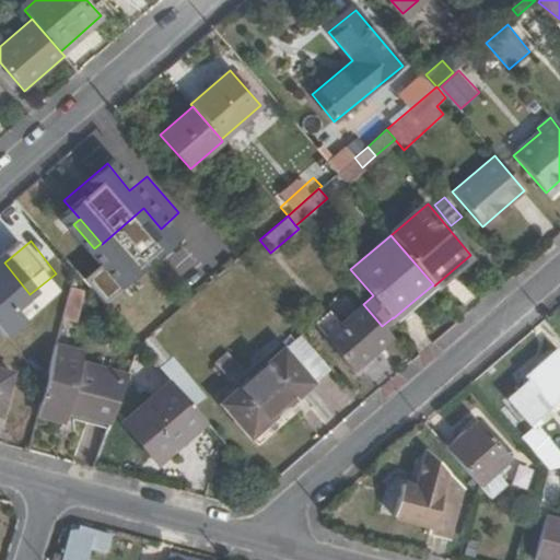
[(228,268),(238,258),(232,251),(220,260),(228,268)]
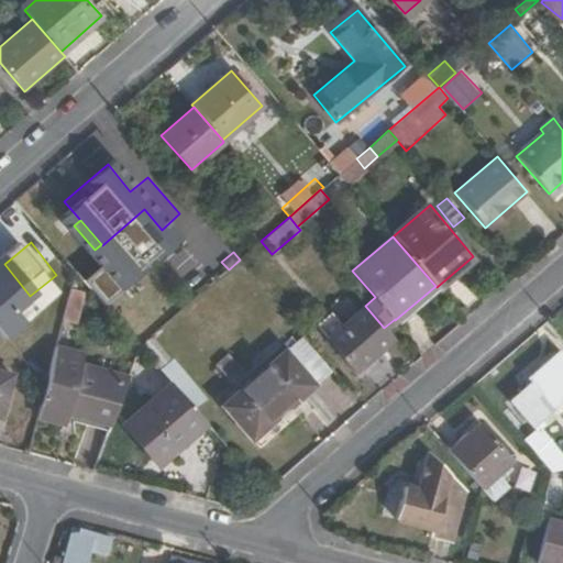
[(63,320),(75,324),(85,290),(72,287),(63,320)]
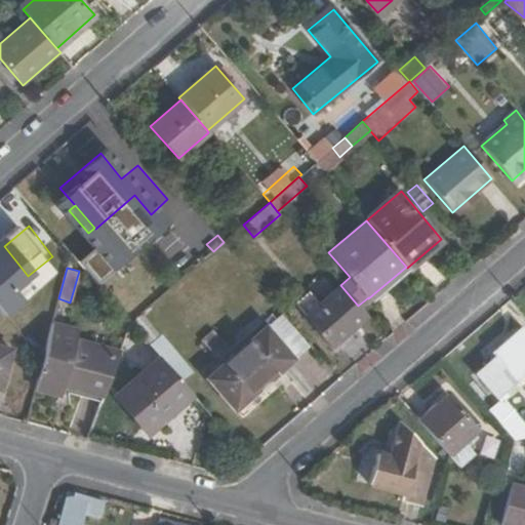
[(61,287),(64,273),(48,270),(44,282),(61,287)]
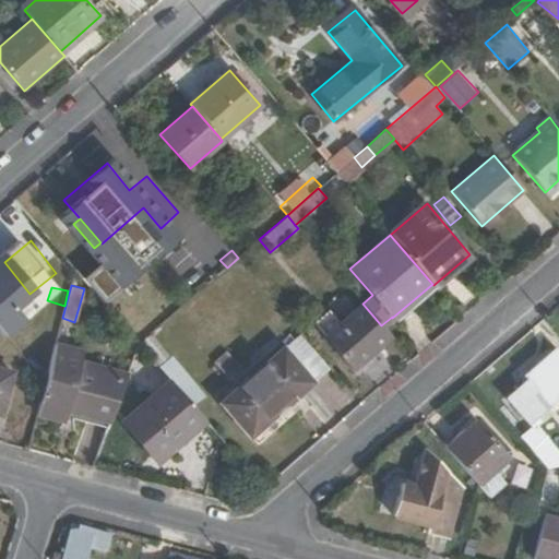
[(353,370),(391,336),(381,325),(363,304),(340,323),(324,335),(353,370)]
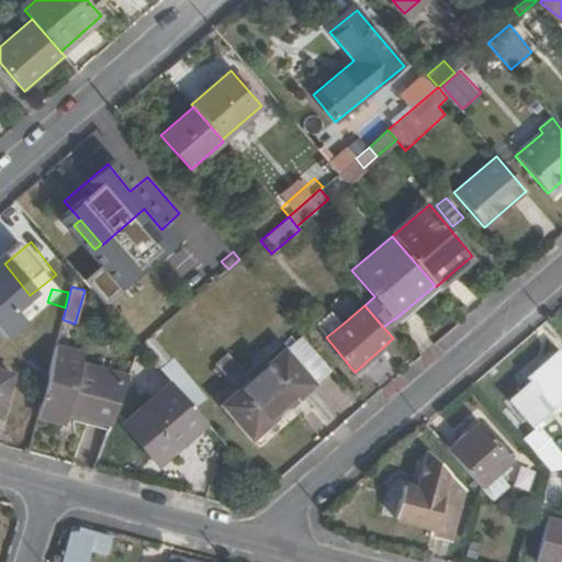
[(326,337),(341,325),(329,311),(315,324),(326,337)]
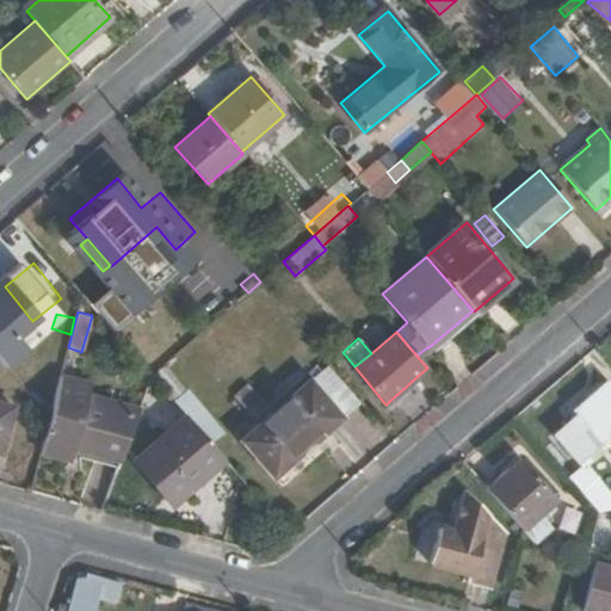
[(150,356),(152,355),(142,344),(131,352),(142,364),(150,356)]
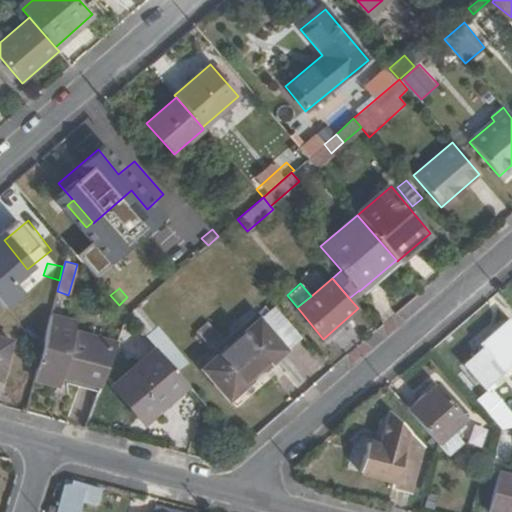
[(127,315),(134,309),(126,298),(119,305),(127,315)]
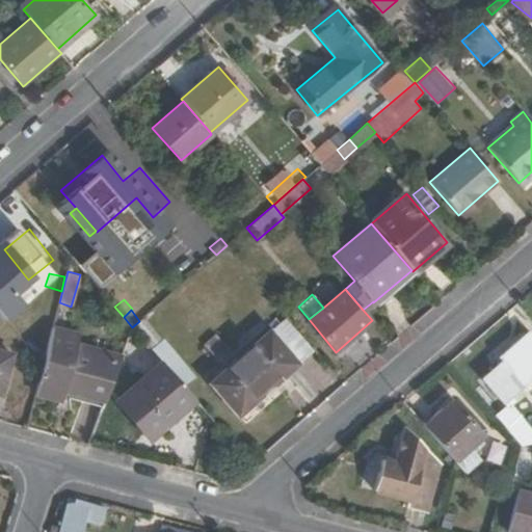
[(296,364),(312,350),(285,319),(269,331),(296,364)]
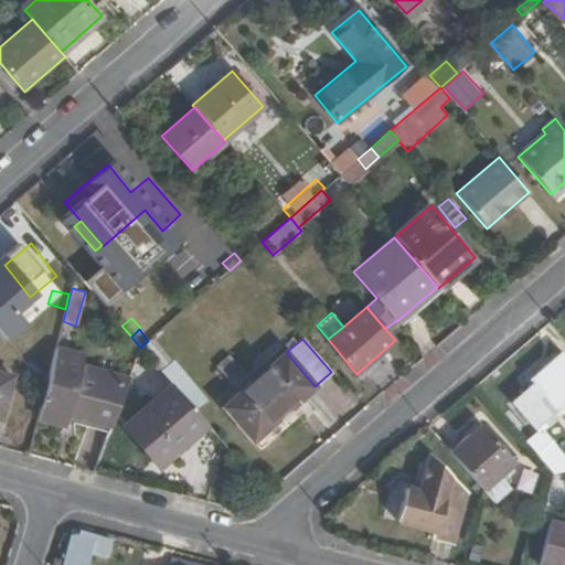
[(112,427),(129,377),(81,364),(84,354),(56,348),(38,419),(65,427),(68,416),(112,427)]
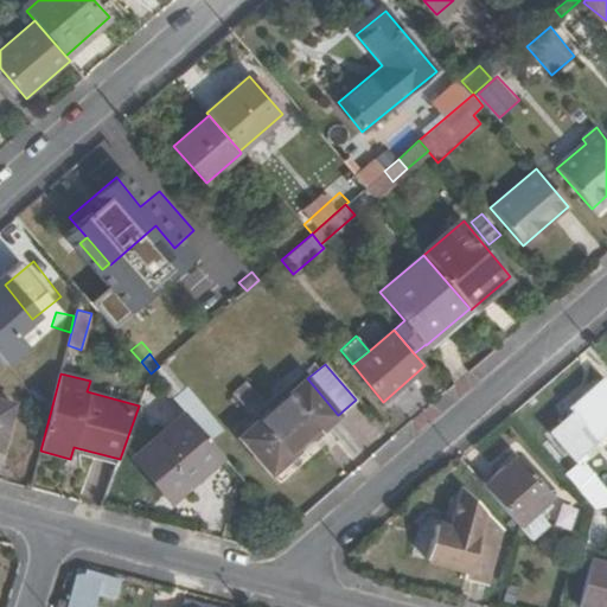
[(324,427),(338,415),(307,378),(256,423),(240,438),(279,483),(331,436),(324,427)]
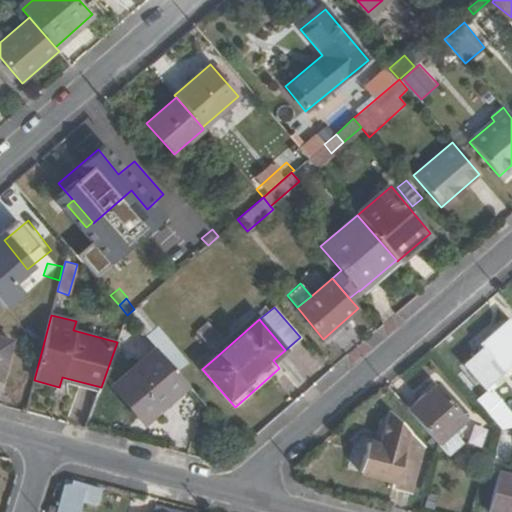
[(483,388),(511,362),(511,322),(509,319),(480,345),(483,348),(463,365),(483,388)]
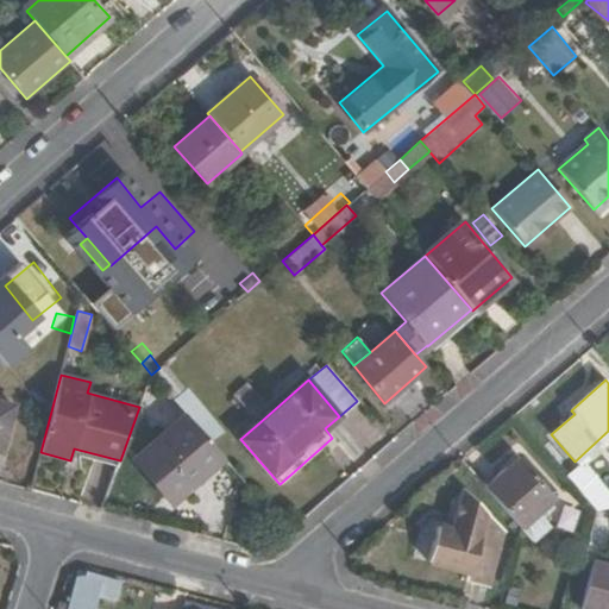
[(246,410),(262,397),(246,381),(232,395),(246,410)]
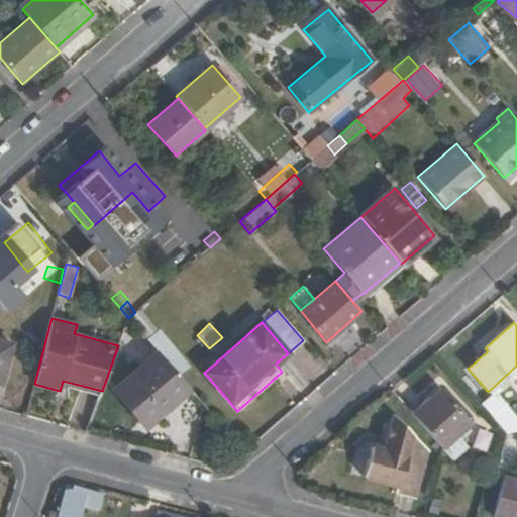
[(0,383),(1,384),(12,343),(0,340),(0,383)]
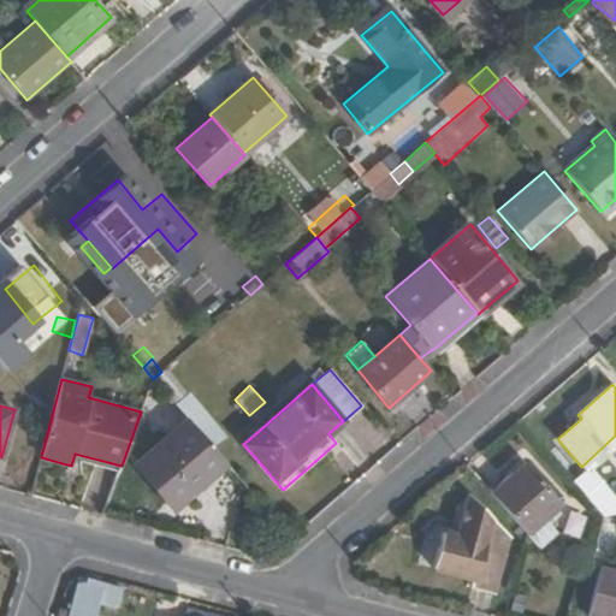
[(215,450),(229,440),(205,412),(191,422),(215,450)]
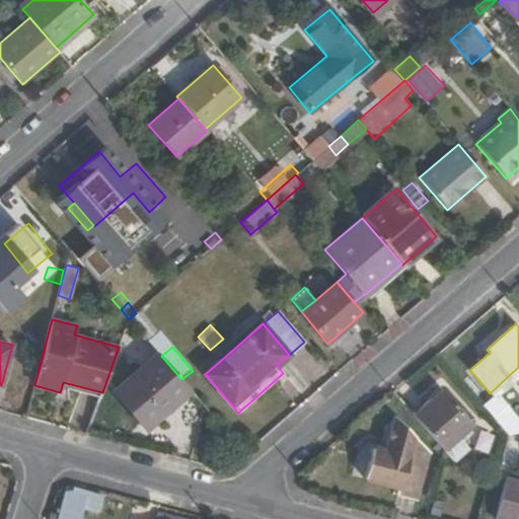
[(144,429),(190,389),(181,379),(161,356),(158,354),(114,392),(144,429)]
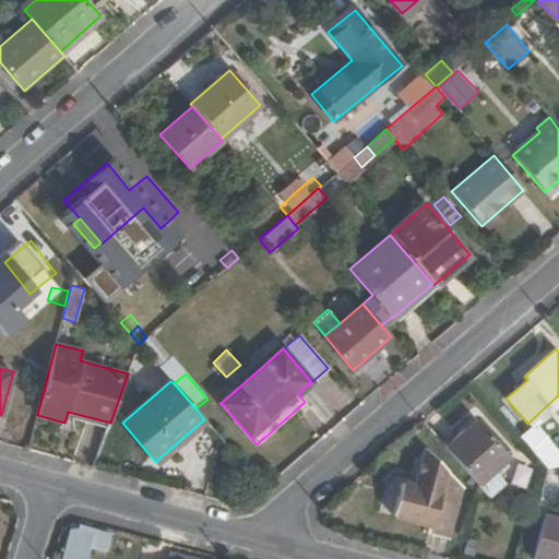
[(221,403),(236,390),(228,382),(214,394),(221,403)]
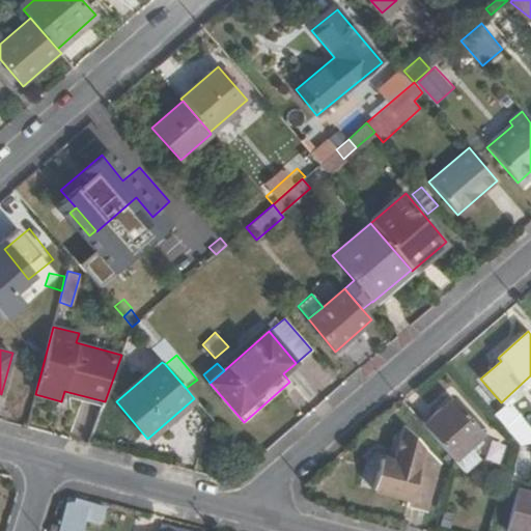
[(454,460),(483,435),(452,399),(422,423),(454,460)]
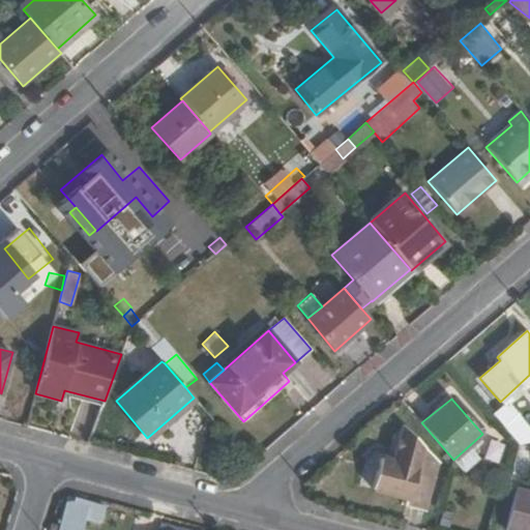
[(519,443),(529,440),(529,431),(516,413),(502,424),(519,443)]
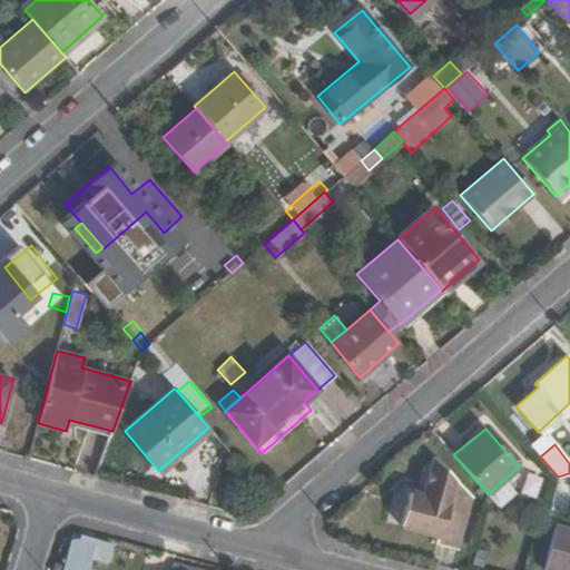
[(459,549),(472,497),(431,458),(421,495),(409,493),(401,526),(438,536),(435,543),(459,549)]
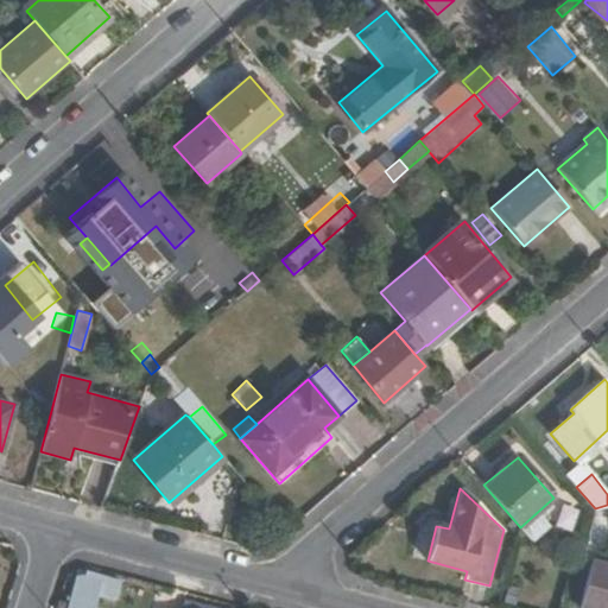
[(558,519),(571,530),(584,512),(571,501),(558,519)]
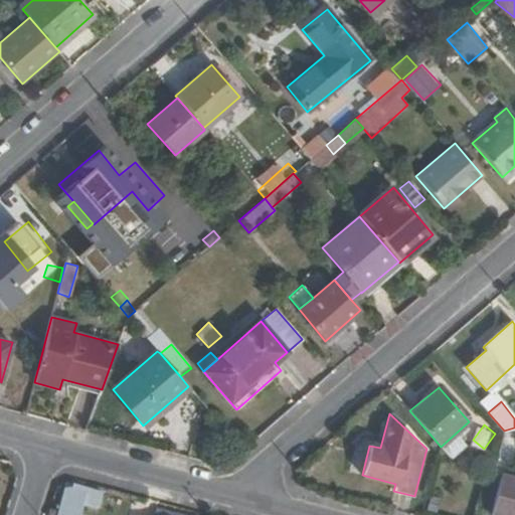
[(491,514),(492,514),(514,514),(514,478),(502,475),(491,514)]
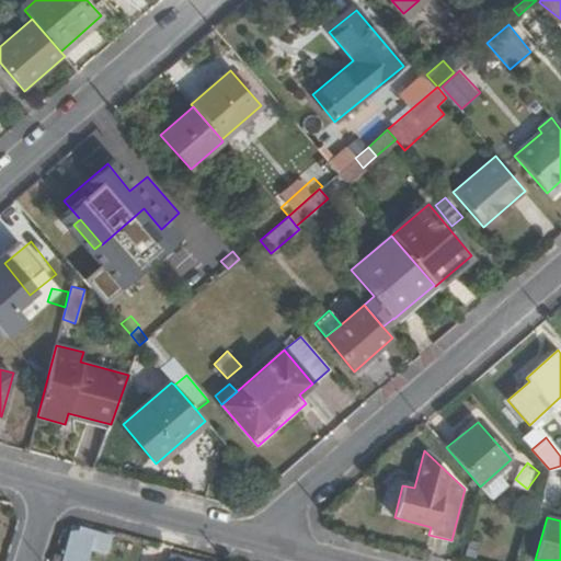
[(89,560),(93,531),(71,529),(66,560),(89,560)]
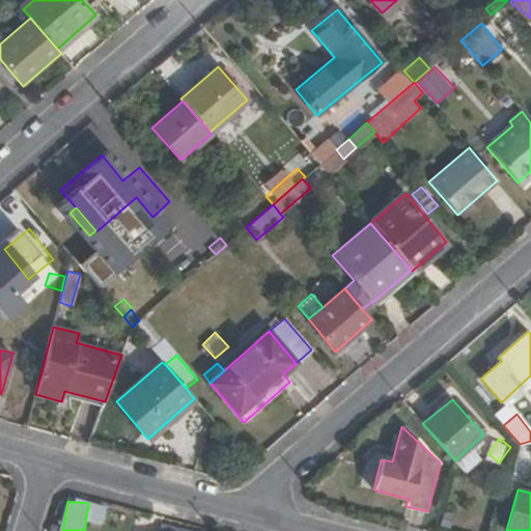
[(440,530),(444,530),(450,510),(441,508),(435,529),(440,530)]
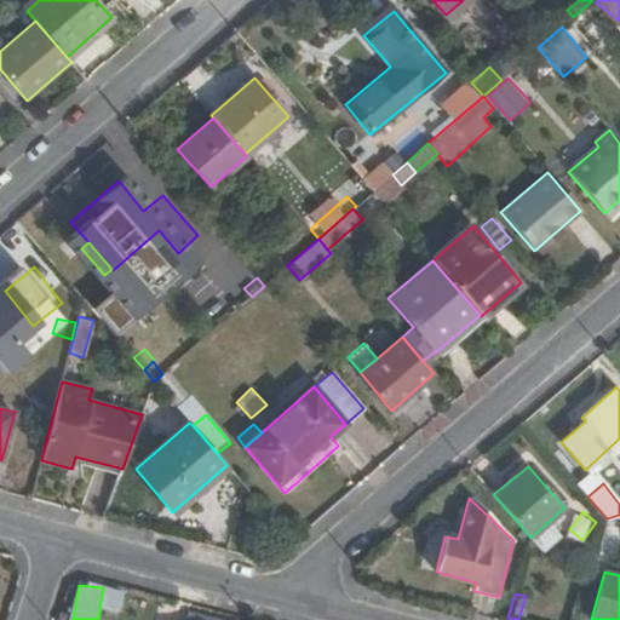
[(116,597),(114,609),(153,618),(155,606),(116,597)]
